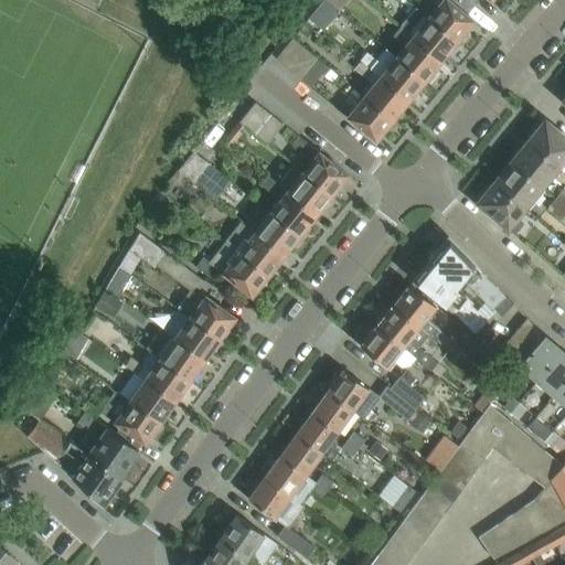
[(327,0),(321,0),(308,18),(322,30),(339,10),(327,0)]
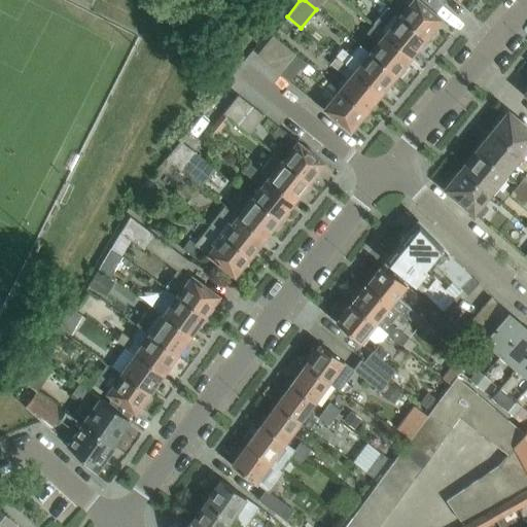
[(322,0),(305,0),(316,9),(322,0)]
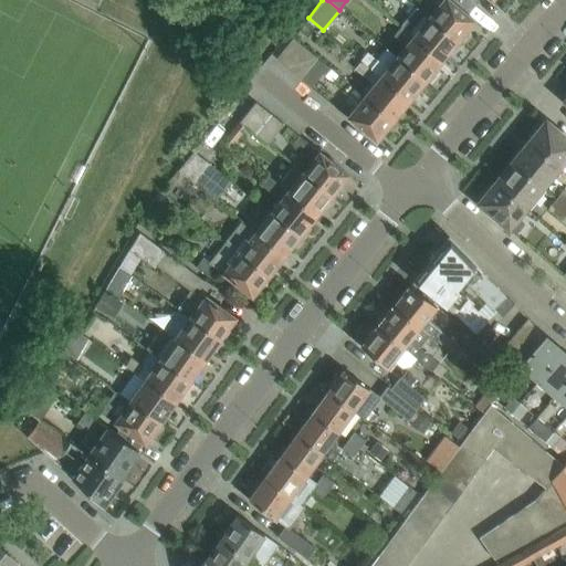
[(468,14),(477,4),(470,0),(432,0),(437,3),(427,16),(461,43),(469,35),(468,32),(475,21),(468,14)]
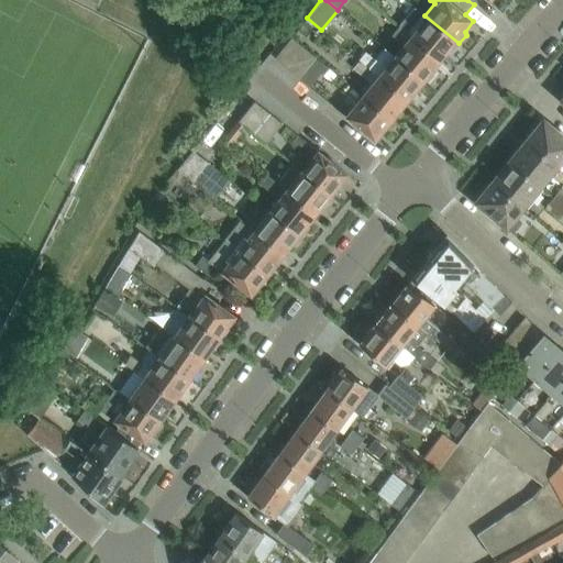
[(459,43),(424,15),(415,7),(397,28),(440,62),(446,53),(451,53),(459,43)]
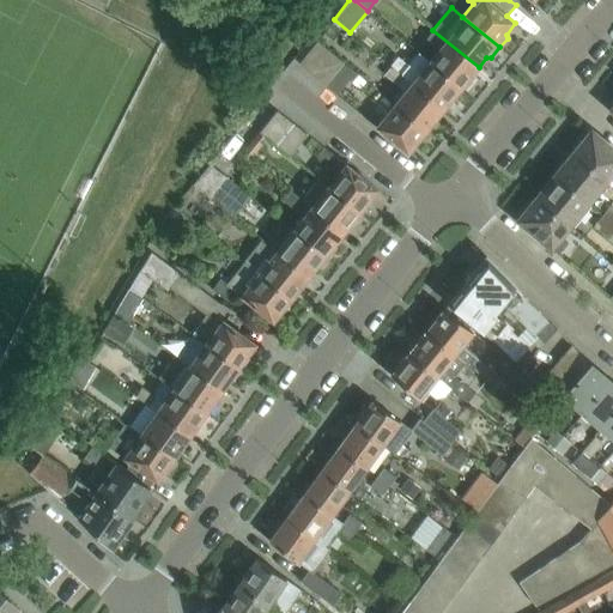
[(479,67),(432,30),(426,38),(438,48),(428,60),(463,90),(471,82),(469,77),(479,67)]
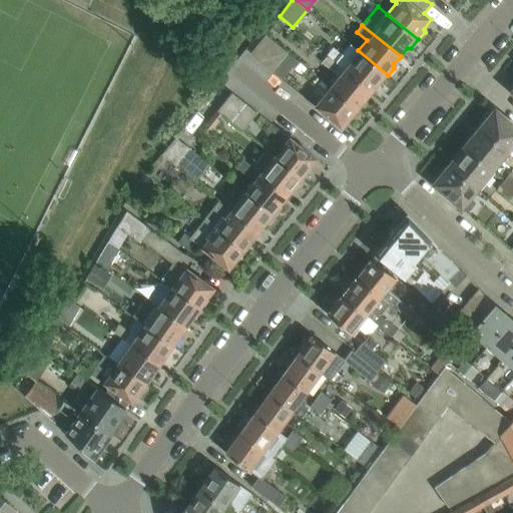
[(261,61),(276,42),(266,34),(250,52),(261,61)]
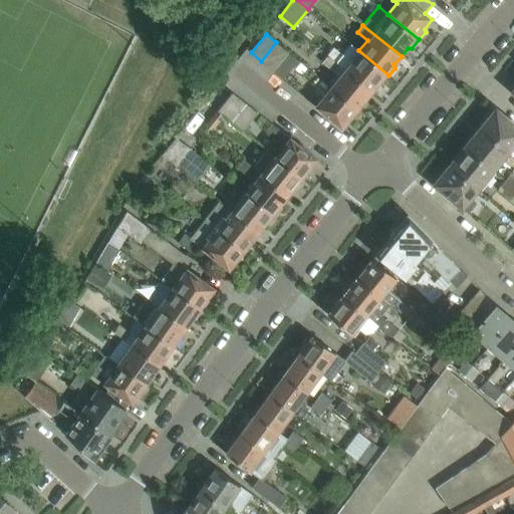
[(294,57),(276,42),(261,61),(273,70),(280,61),(286,65),(294,57)]
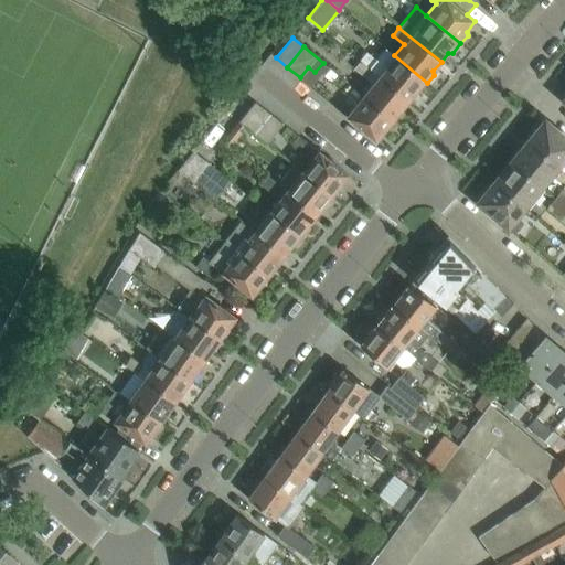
[(427,83),(394,55),(384,67),(366,52),(360,61),(408,100),(415,93),(418,93),(427,83)]
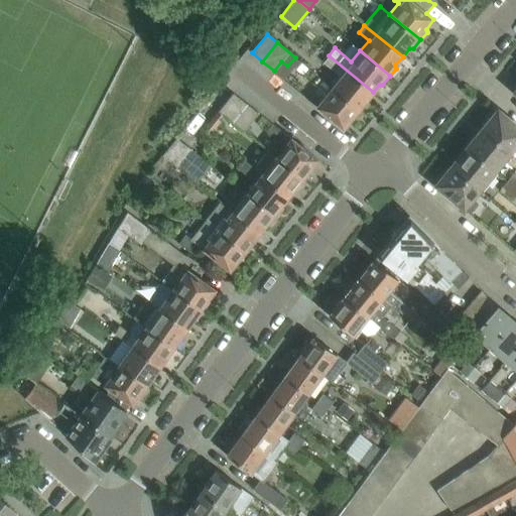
[(373,92),(329,55),(324,61),(341,76),(332,88),(360,111),(366,104),(365,101),(373,92)]
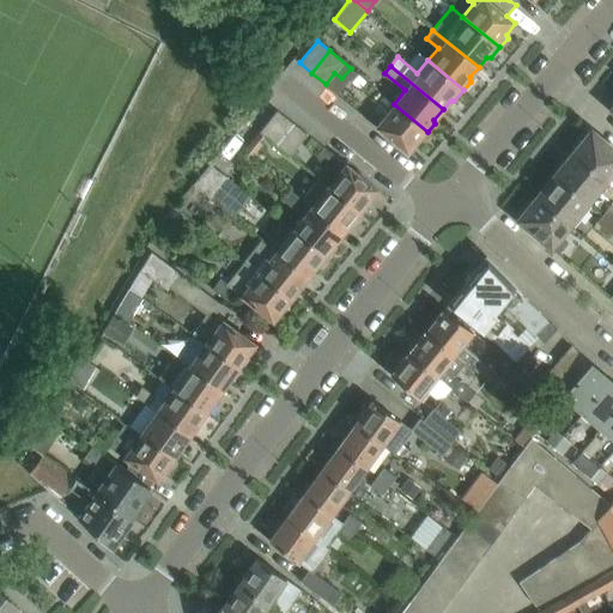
[(428,132),(394,104),(376,126),(407,152),(414,143),(419,143),(428,132)]
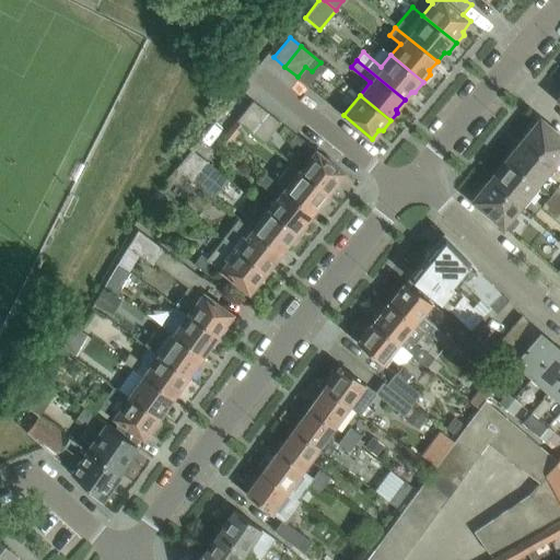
[(252,131),(268,112),(253,100),(236,119),(252,131)]
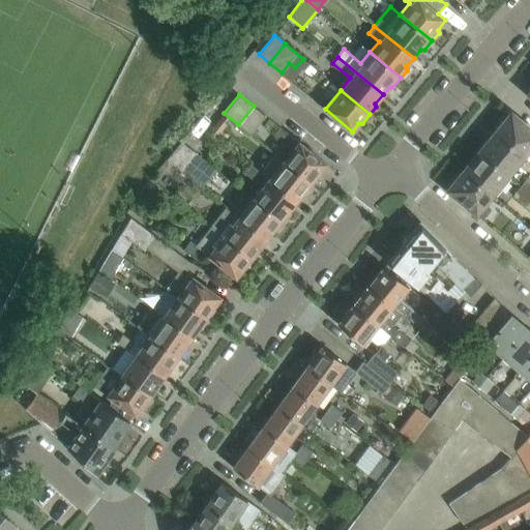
[(251,135),(266,115),(254,106),(238,124),(251,135)]
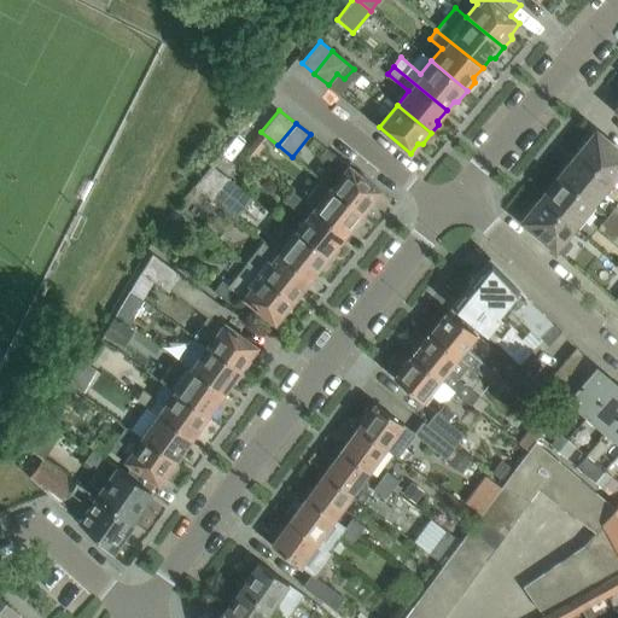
[(617,149),(598,132),(588,143),(584,141),(578,149),(579,152),(577,156),(610,184),(611,181),(617,187),(617,149)]
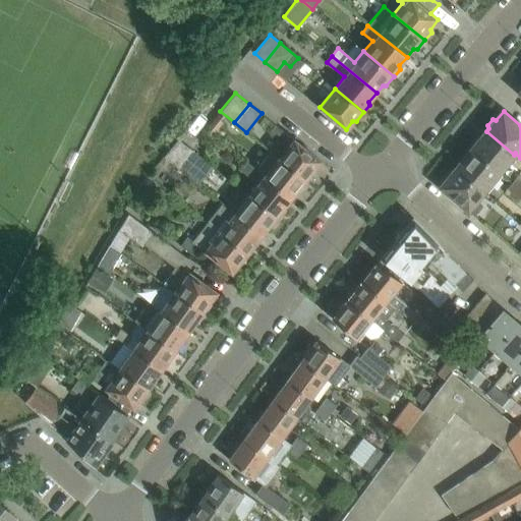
[(212,134),(223,120),(217,115),(206,129),(212,134)]
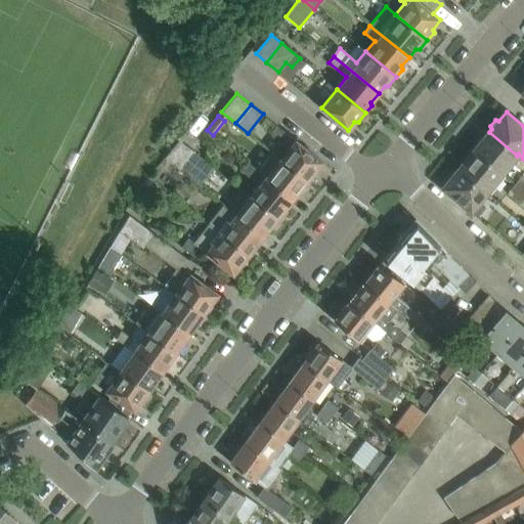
[(323,163),(289,134),(266,117),(260,124),(281,141),(271,155),(279,160),(309,184),(316,175),(315,172),(323,163)]
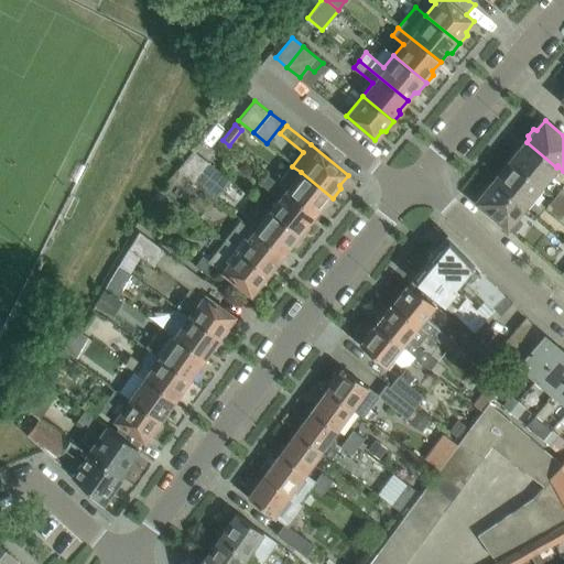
[(556,167),(527,142),(518,151),(514,150),(506,160),(539,187),(556,167)]
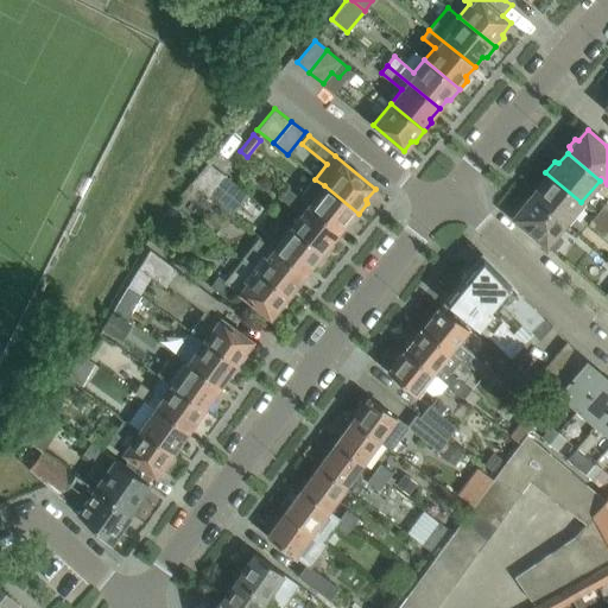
[(207,196),(225,175),(208,162),(191,183),(207,196)]
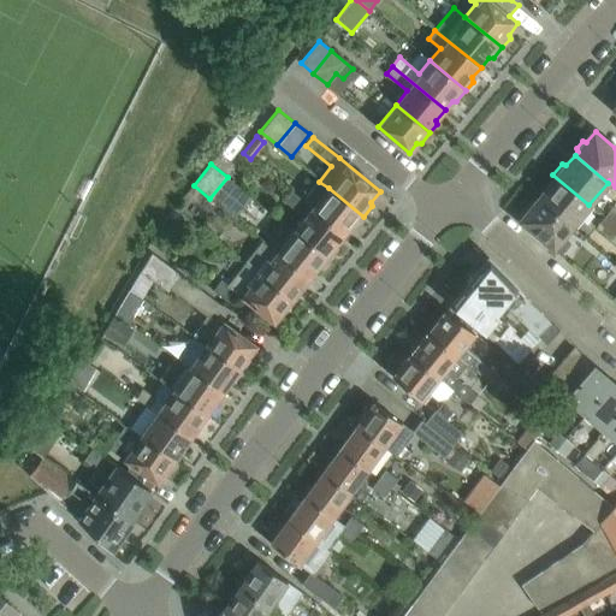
[(588,205),(552,175),(545,184),(546,188),(537,200),(570,227),(588,205)]
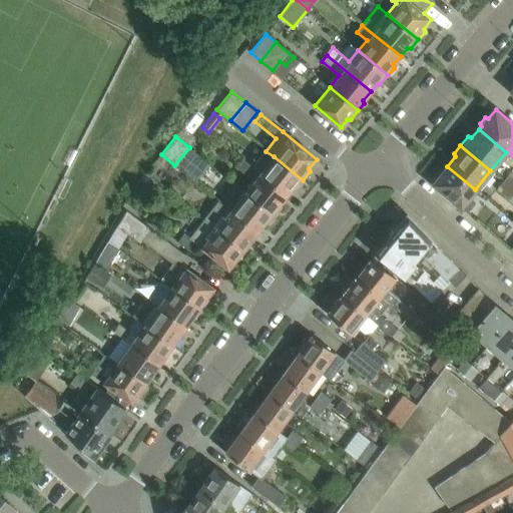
[(209,163),(202,157),(189,147),(174,165),(194,181),(209,163)]
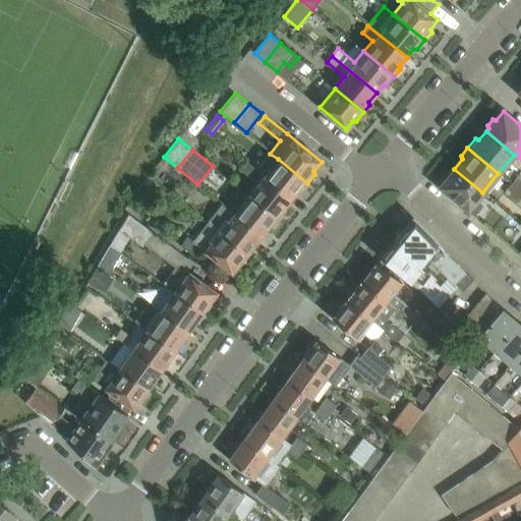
[(307,183),(278,159),(270,154),(255,171),(256,172),(262,176),(291,198),(297,190),(301,191),(307,183)]
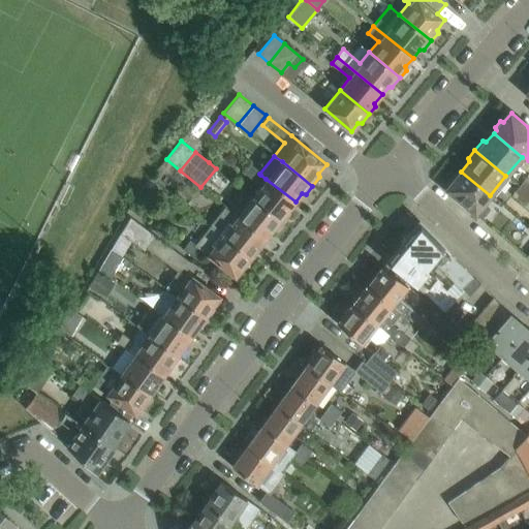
[(260,175),(259,174),(249,165),(244,172),(255,181),(260,175)]
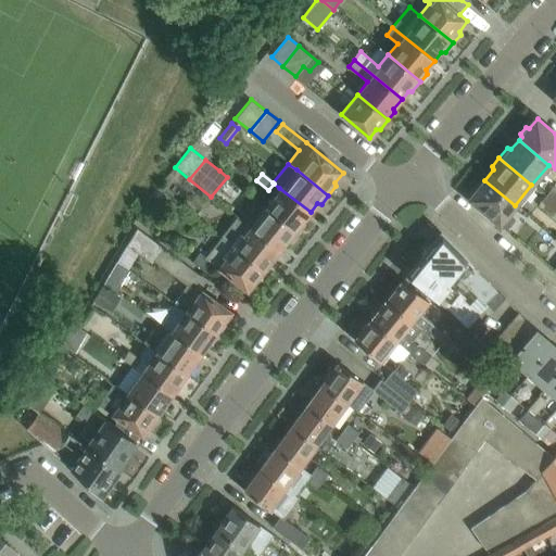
[(515,205),(484,180),(483,181),(479,180),(474,187),(476,191),(468,199),(504,229),(512,220),(506,216),(515,205)]
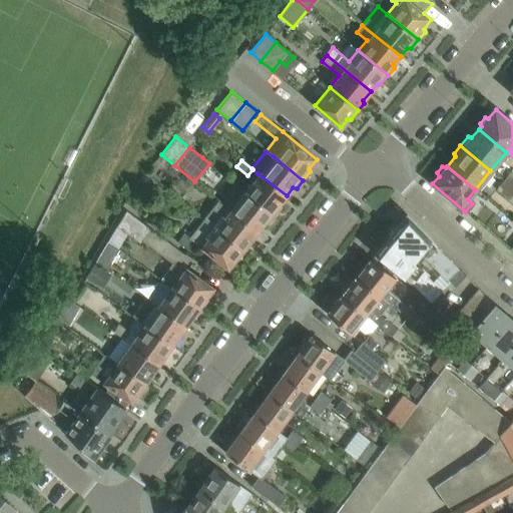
[(512,173),(510,171),(502,180),(512,189),(512,173)]
